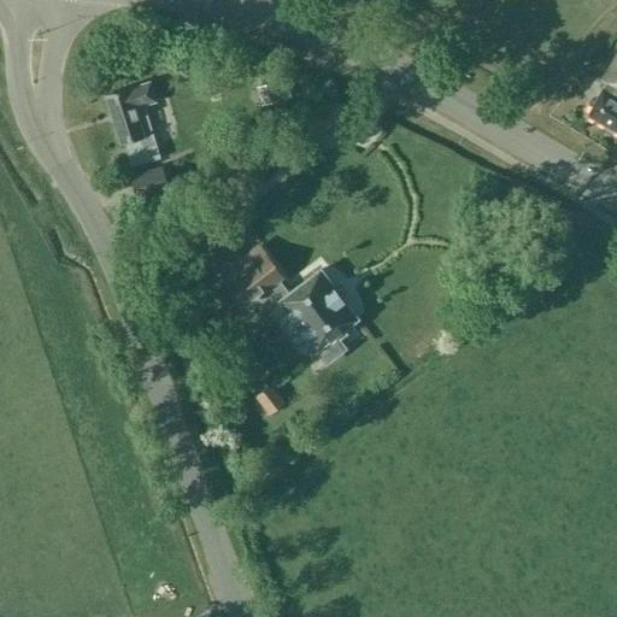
[(616,54),(603,81),(605,82),(587,115),(616,131),(616,54)]
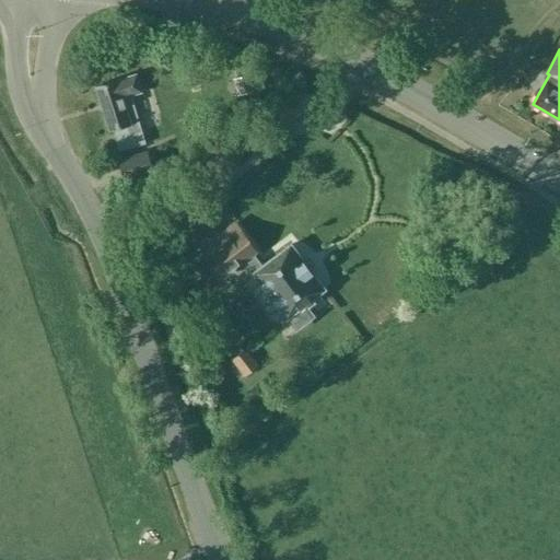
[(141,92),(136,74),(117,80),(95,86),(108,131),(117,129),(120,137),(116,139),(119,151),(146,143),(130,95),(141,92)]
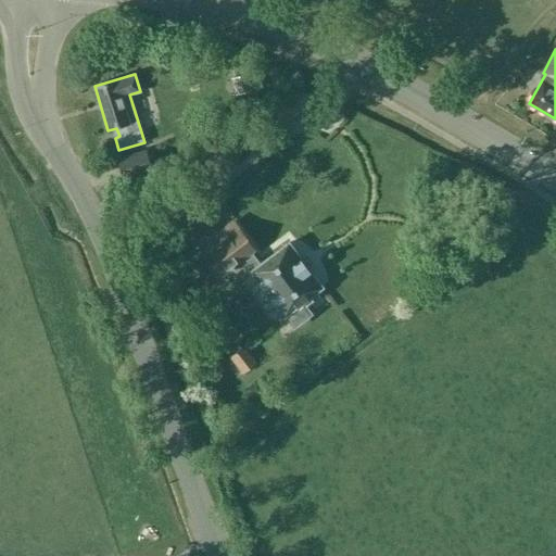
[(129,155),(136,172),(173,158),(166,141),(129,155)]
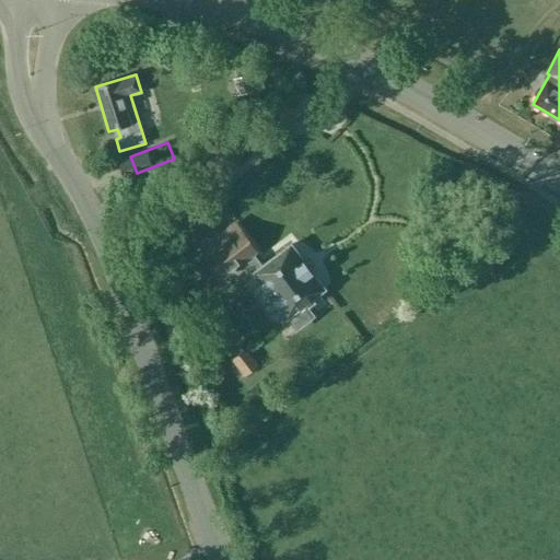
[(303,305),(325,289),(291,244),(263,266),(252,252),(254,249),(236,225),(203,249),(222,273),(244,257),(255,271),(252,273),(286,318),(288,316),(296,327),(312,315),(303,305)]
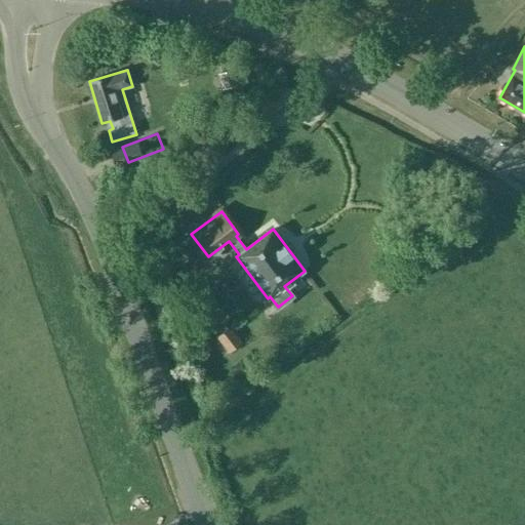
[(230,327),(218,336),(230,351),(241,342),(230,327)]
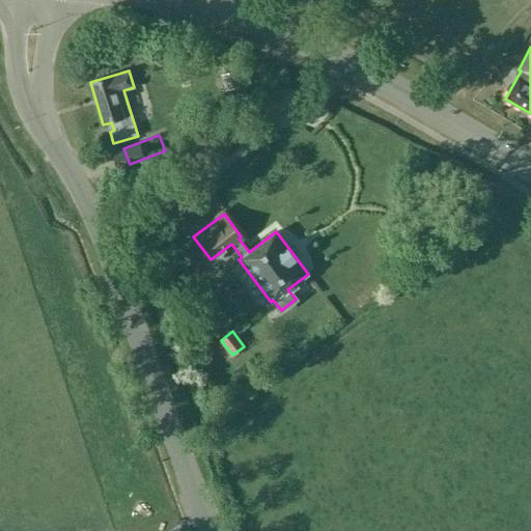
All buildings are outlined.
